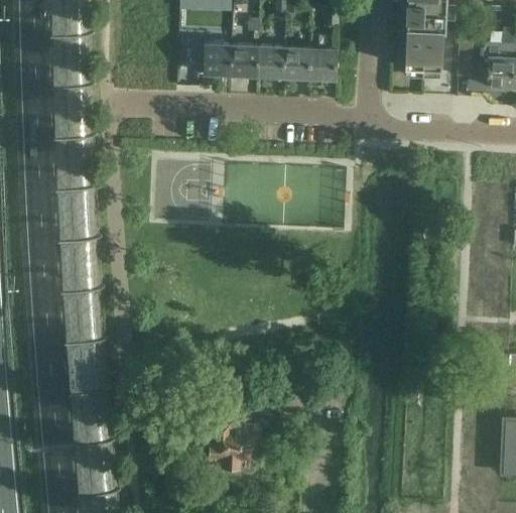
[(275,0),(274,20),(285,20),(286,0),(275,0)]
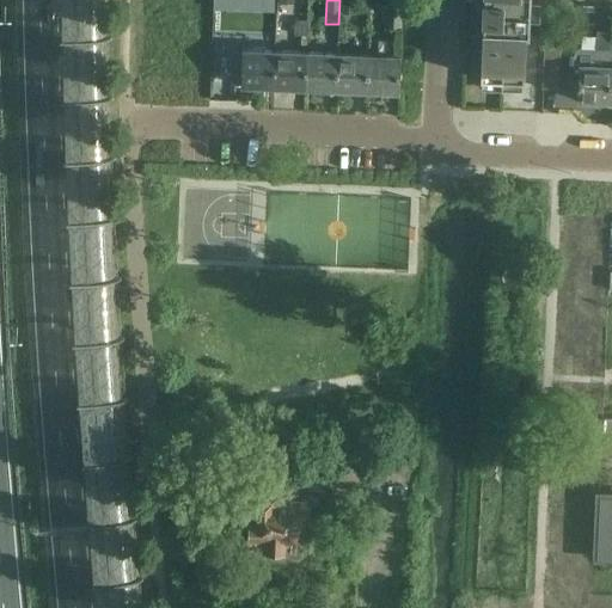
[(349,0),(341,0),(341,19),(356,19),(356,0),(349,0)]
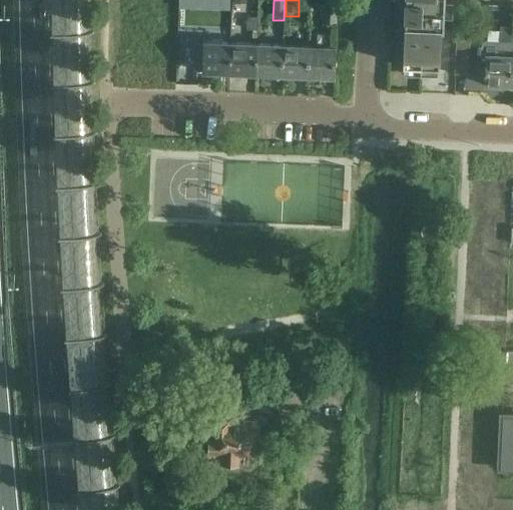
[(336,0),(323,0),(323,27),(336,27),(336,0)]
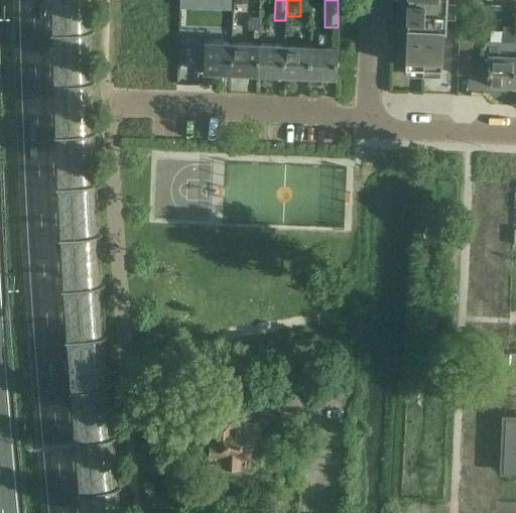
[(446,7),(446,0),(407,0),(407,14),(455,16),(456,8),(446,7)]
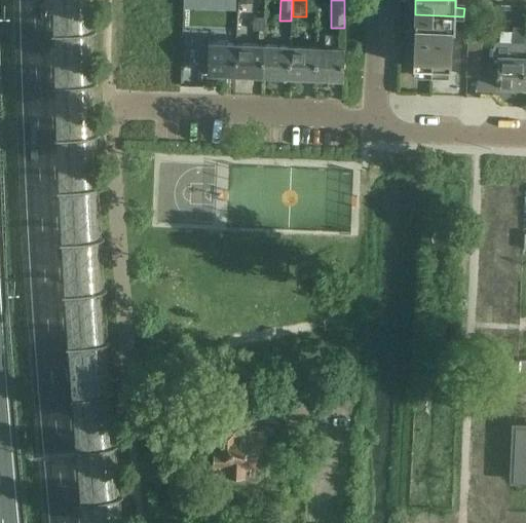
[(463,25),(463,16),(415,14),(414,32),(433,33),(454,33),(454,24),(463,25)]
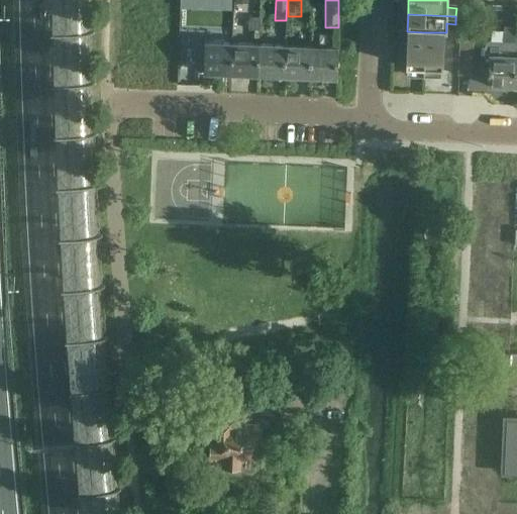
[(232,32),(233,20),(222,19),(221,32),(232,32)]
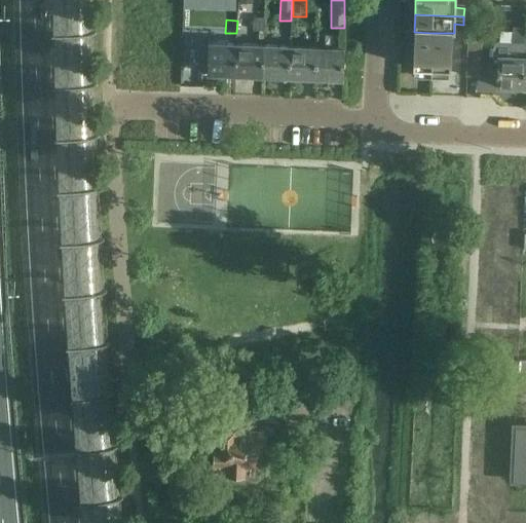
[(263,34),(263,22),(253,21),(252,34),(263,34)]
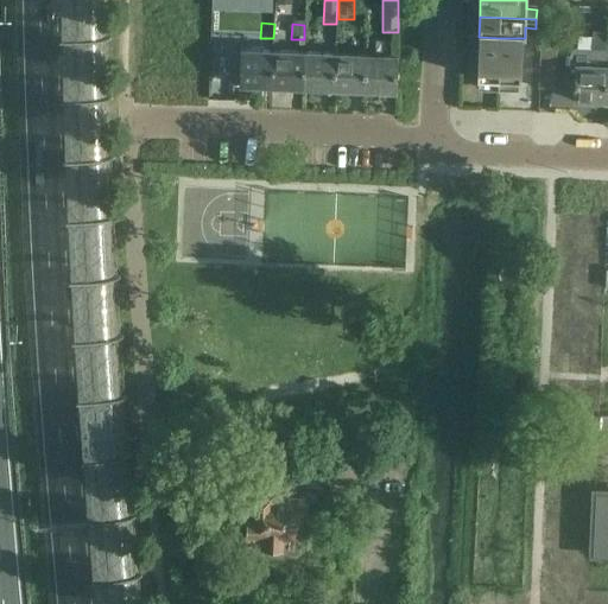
[(606,107),(607,70),(606,70),(607,36),(591,36),(591,52),(574,52),(569,57),(569,72),(575,72),(574,105),(606,107)]
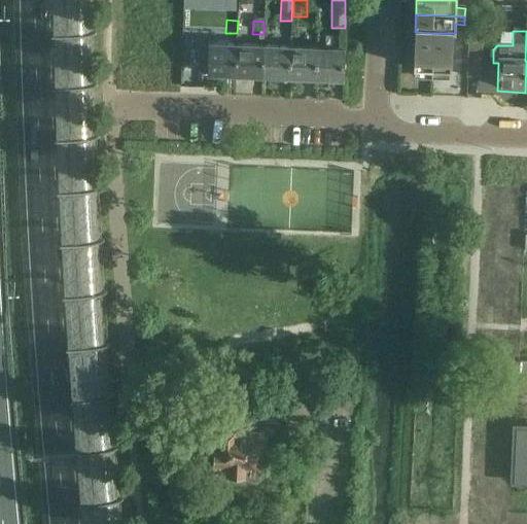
[(433,34),(415,33),(413,72),(421,72),(420,82),(431,83),(433,34)]
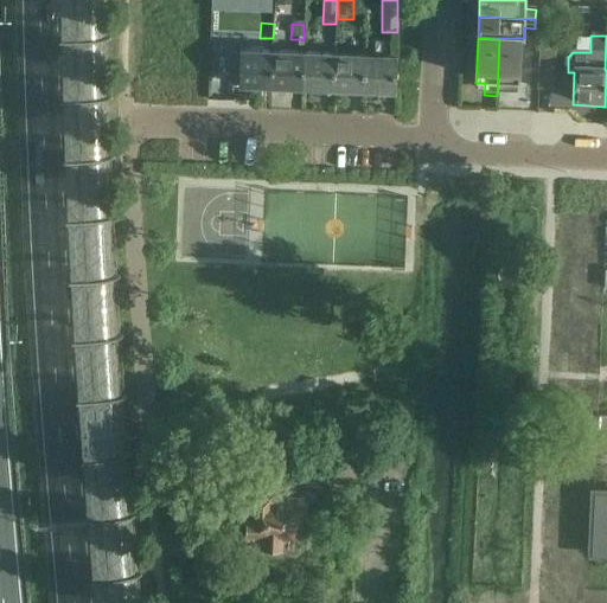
[(524,39),(524,38),(499,38),(497,95),(509,95),(509,94),(509,83),(518,83),(521,39),(524,39)]
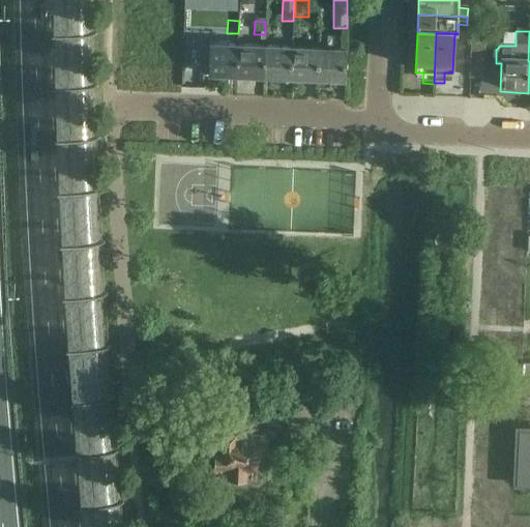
[(471,44),(469,80),(482,81),(483,45),(471,44)]
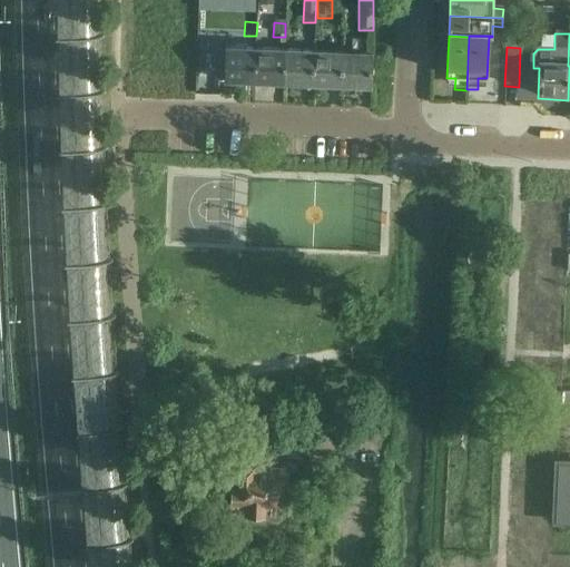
[(254,86),(255,52),(226,51),(225,85),(254,86)]
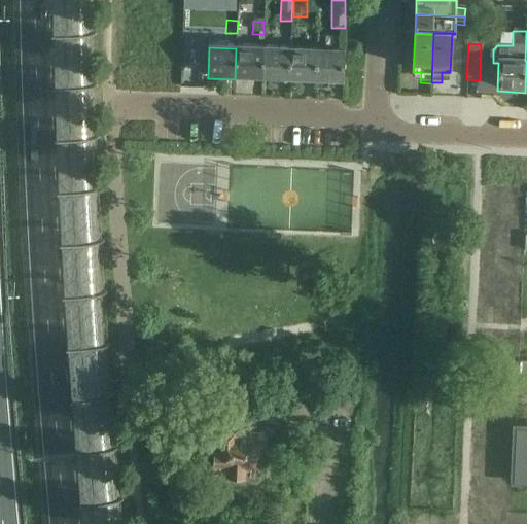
[(235,79),(261,81),(264,49),(236,48),(235,79)]
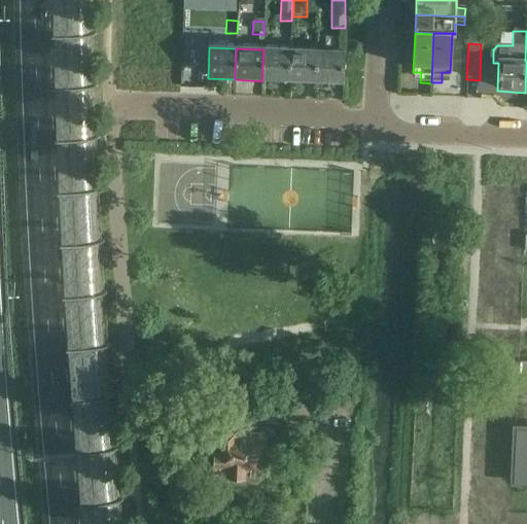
[(261,81),(289,82),(290,50),(264,49),(261,81)]
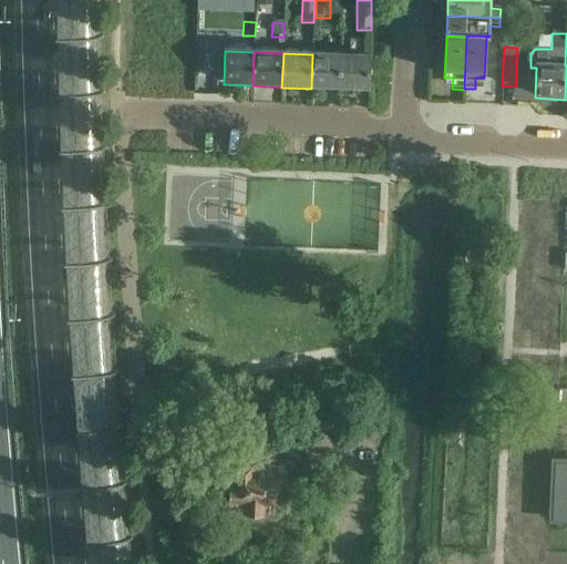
[(311,89),(339,90),(340,55),(312,54),(311,89)]
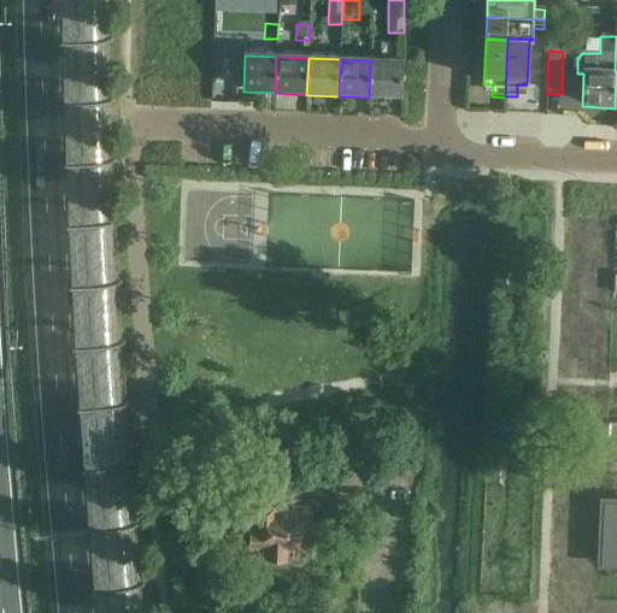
[(369,98),(401,99),(403,62),(370,60),(369,98)]
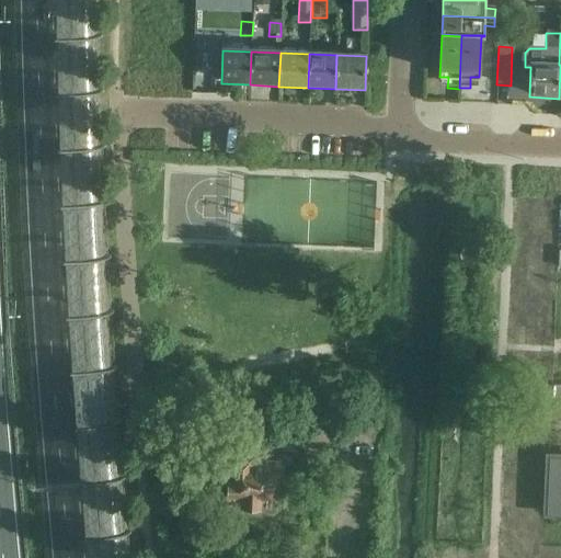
[(244,456),(232,455),(231,478),(229,478),(228,484),(226,486),(226,492),(228,494),(227,509),(242,509),(241,512),(260,513),(260,510),(275,511),(276,482),(282,482),(282,462),(273,462),(273,450),(244,448),(244,456)]
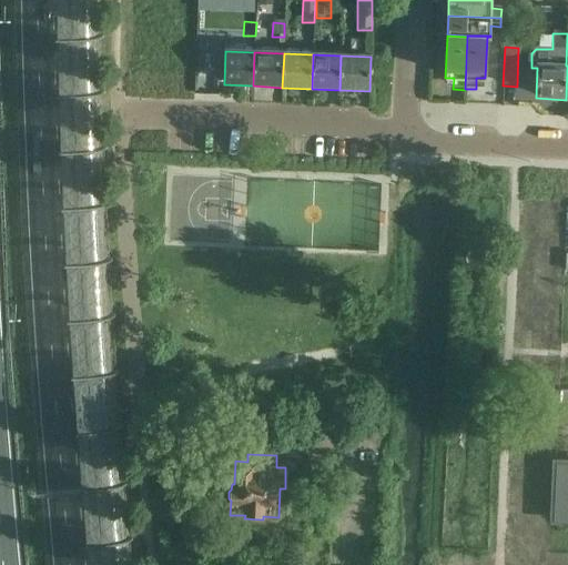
[(567,464),(555,464),(553,523),(567,523),(567,464)]
